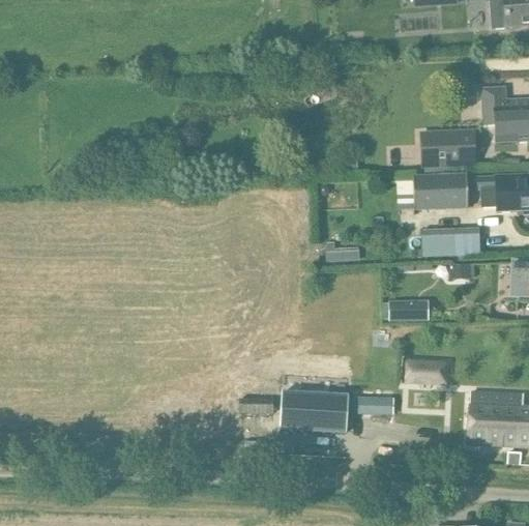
[(491,0),(494,26),(528,23),(528,0),(491,0)]
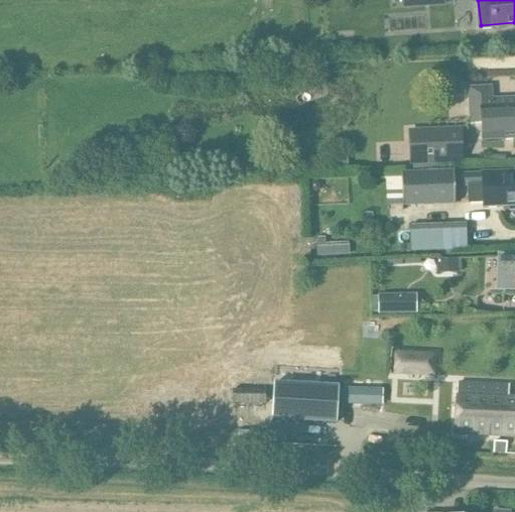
[(373,50),(374,59),(382,58),(382,50),(373,50)]
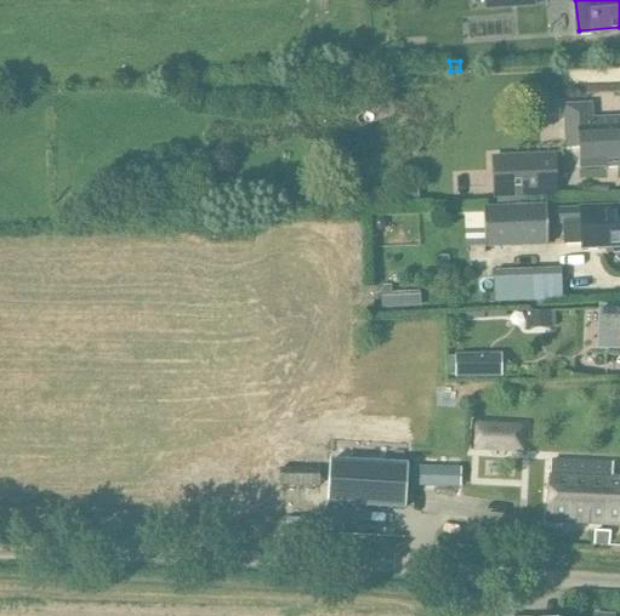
[(392,62),(373,64),(374,80),(393,79),(392,62)]
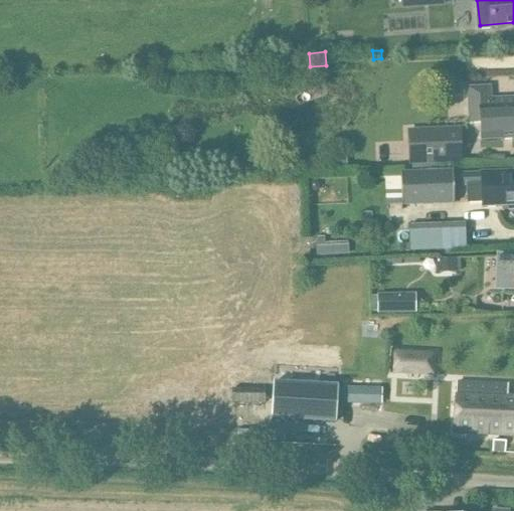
[(491,84),(468,86),(470,121),(484,121),(484,138),(513,136),(513,95),(492,97),(491,84)]
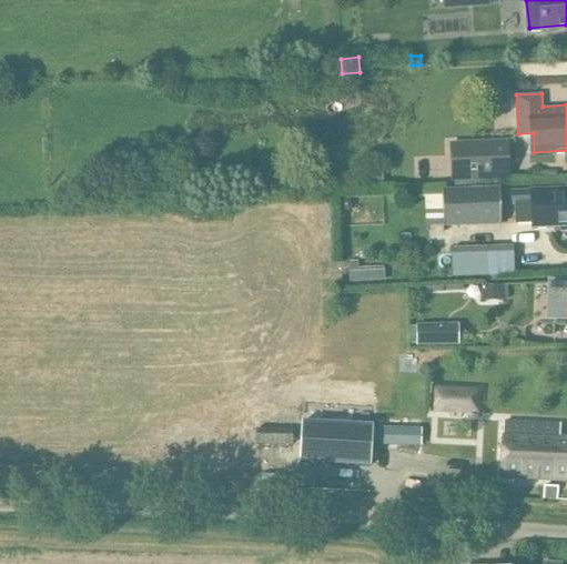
[(449,140),(452,180),(510,177),(509,137),(449,140)]
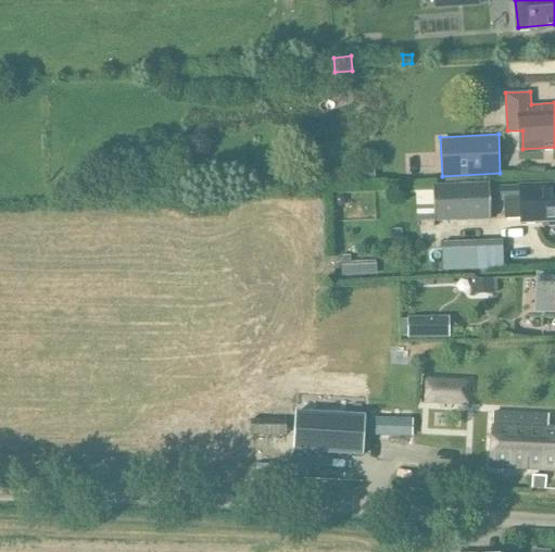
[(162,139),(161,157),(175,158),(176,140),(162,139)]
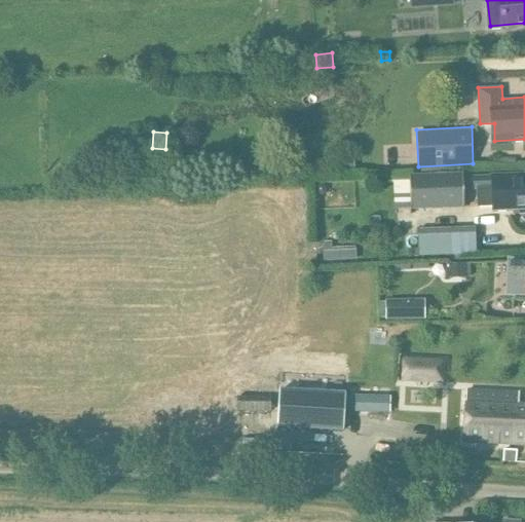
[(463,171),(410,173),(412,209),(465,208),(464,188),(477,188),(492,187),(493,204),(493,209),(519,208),(524,207),(524,172),(509,173),(492,174),(463,175),(463,171)]
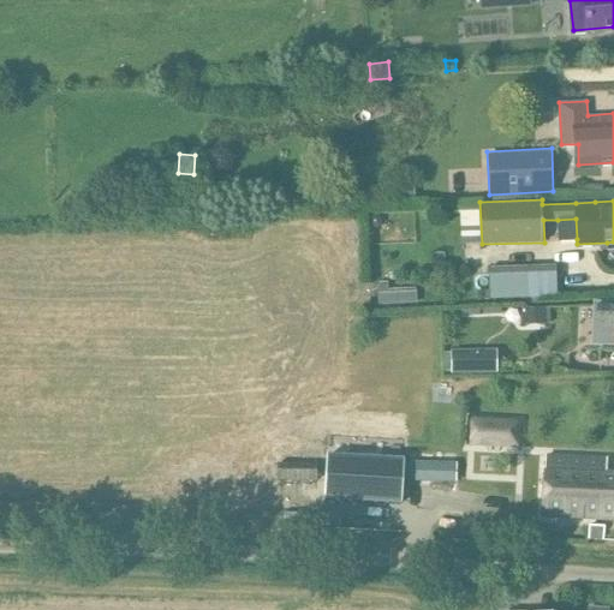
[(375,211),(369,216),(369,223),(376,227),(382,222),(382,215),(375,211)]
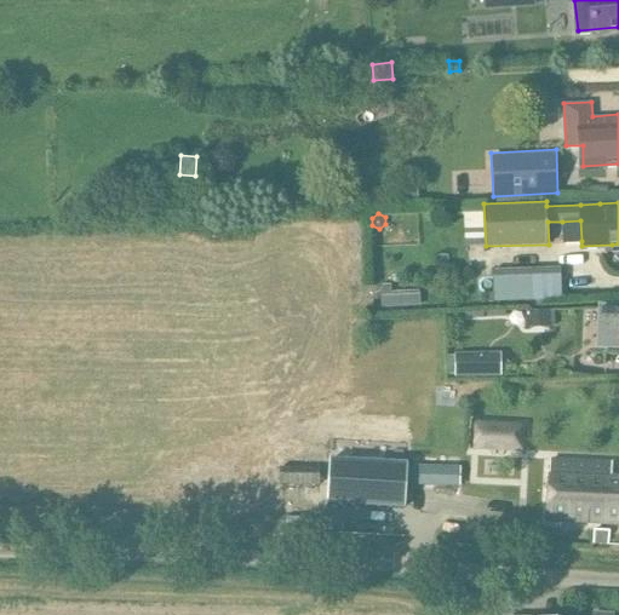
[(562,266),(520,269),(493,271),(494,295),(563,293),(562,266)]
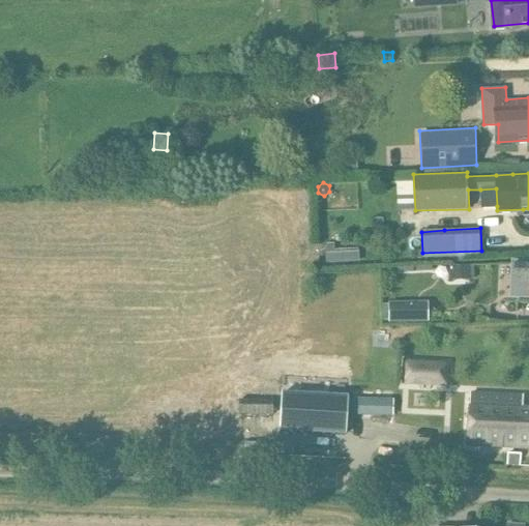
[(335,241),(325,241),(325,256),(360,255),(359,246),(335,247),(335,241)]
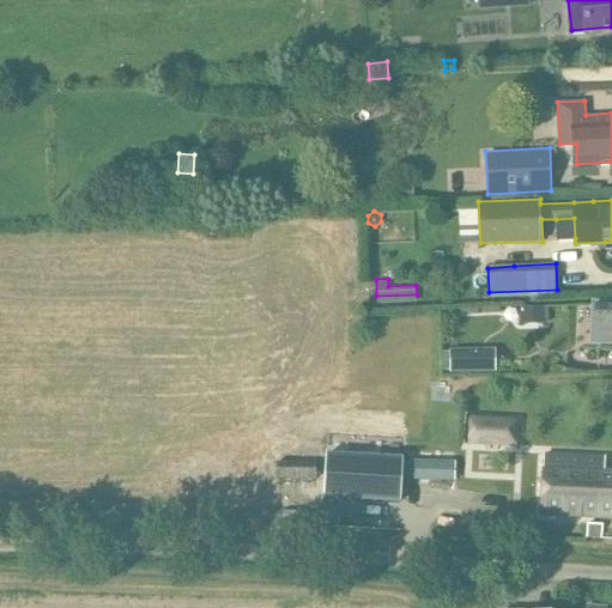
[(544,304),(520,305),(520,322),(545,321),(544,304)]
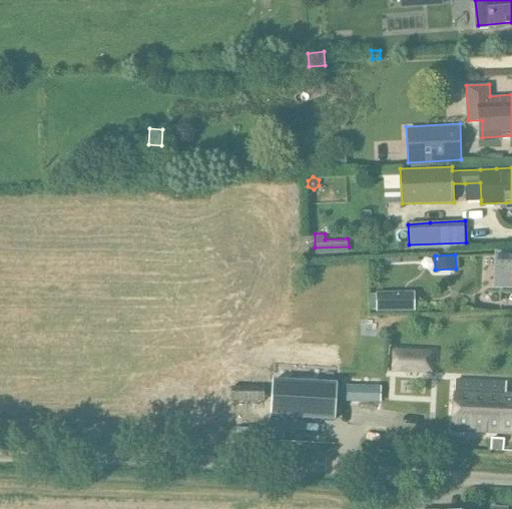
[(511,259),(501,259),(500,271),(511,271),(511,259)]
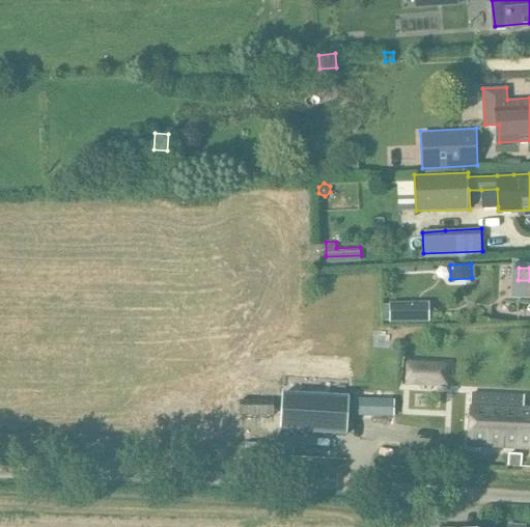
[(429,300),(390,300),(390,321),(429,320),(429,300)]
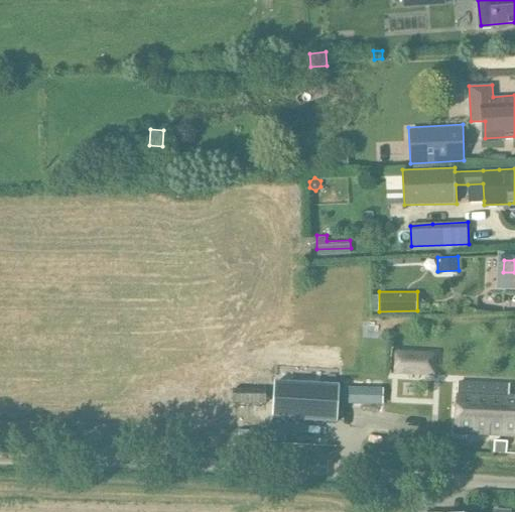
[(397,348),(396,372),(436,374),(438,350),(397,348)]
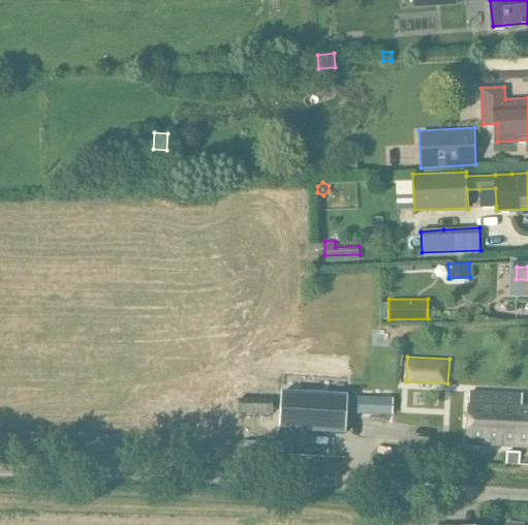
[(282,390),(281,407),(280,428),(345,431),(347,394),(282,390)]
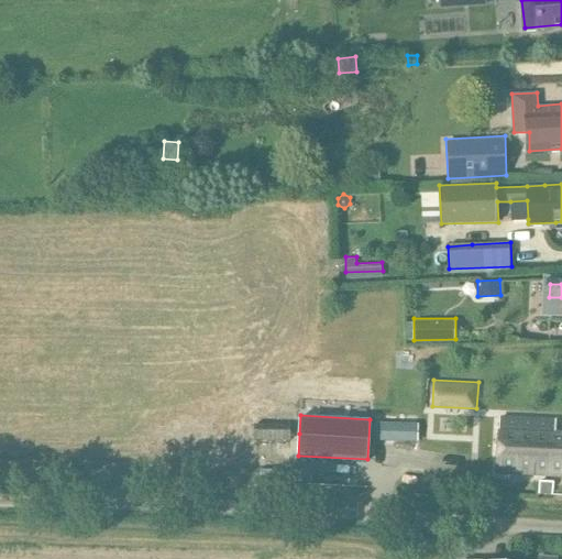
[(498,469),(561,472),(561,431),(554,431),(555,418),(502,415),(498,469)]
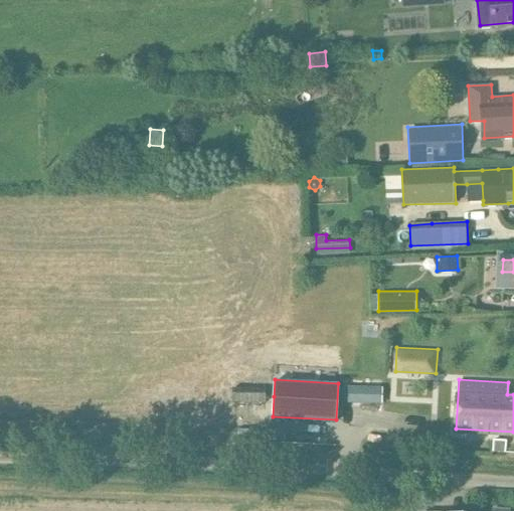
[(339,384),(339,401),(383,402),(383,385),(339,384)]
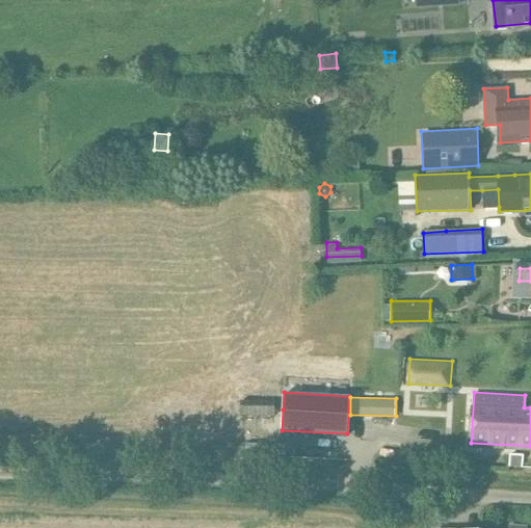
[(274,400),(241,398),(240,412),(274,414),(274,400)]
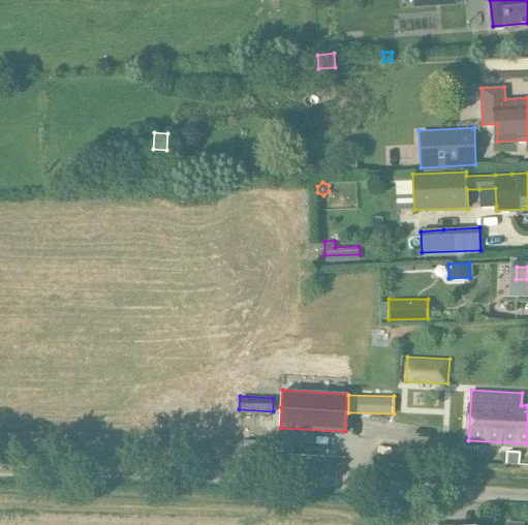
[(507,451),(506,462),(520,462),(520,451),(507,451)]
